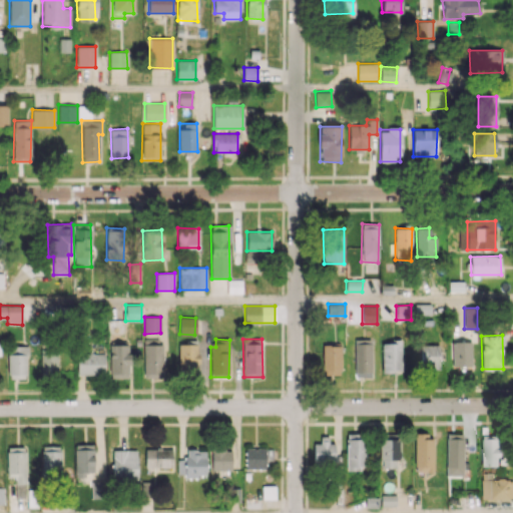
[(402,342),(382,342),(381,373),(401,373),(402,342)]
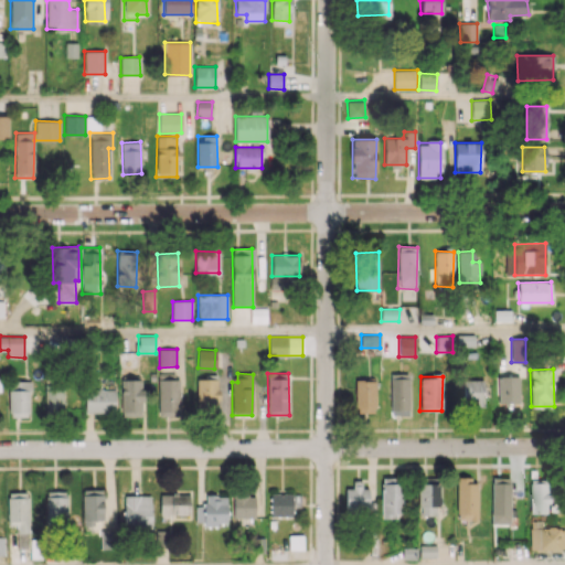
[(497,403),(519,403),(519,376),(497,376),(497,403)]
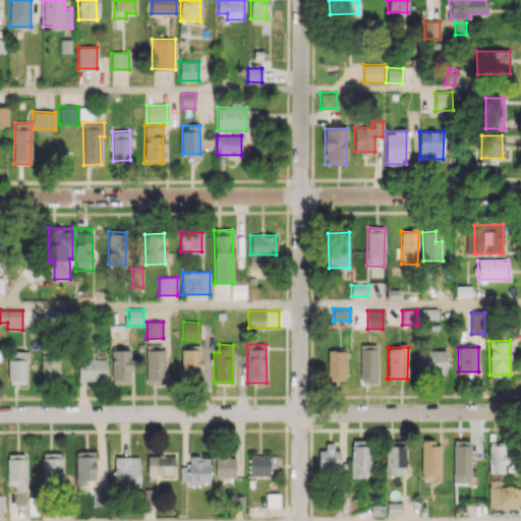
[(360,348),(359,383),(378,383),(378,349),(360,348)]
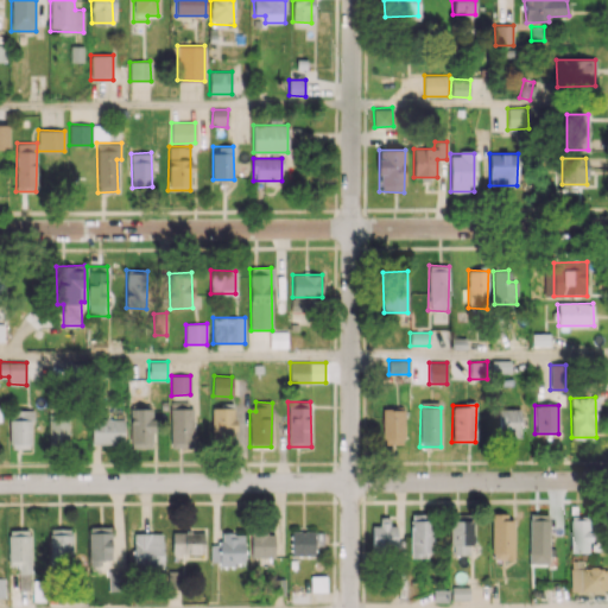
[(194,448),(195,409),(171,407),(170,448),(194,448)]
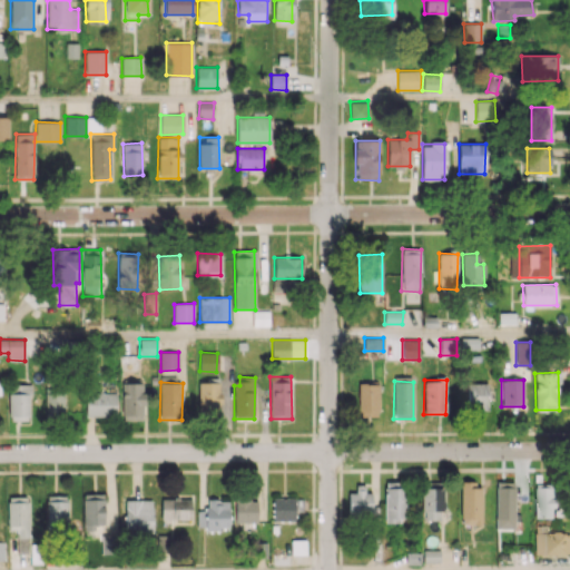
[(220,382),(198,382),(198,413),(220,413),(220,382)]
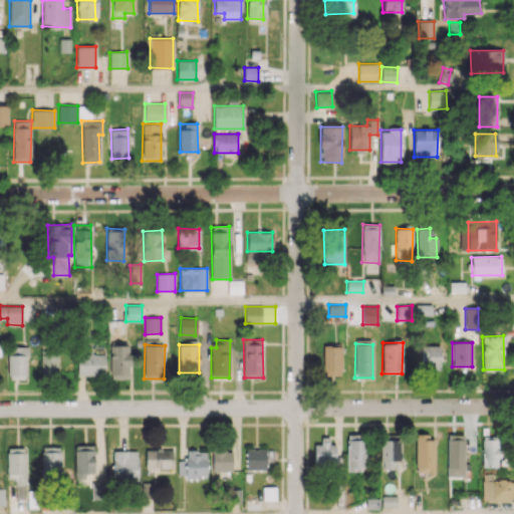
[(110,378),(130,377),(129,345),(109,346),(110,378)]
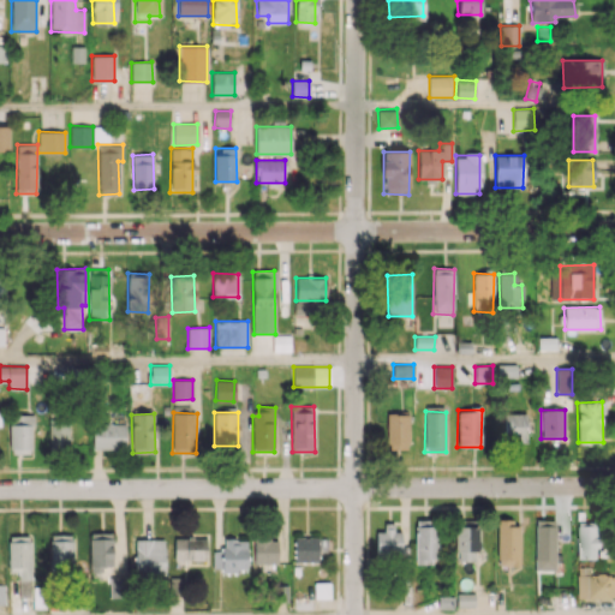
[(408,413),(387,413),(387,449),(408,449),(408,413)]
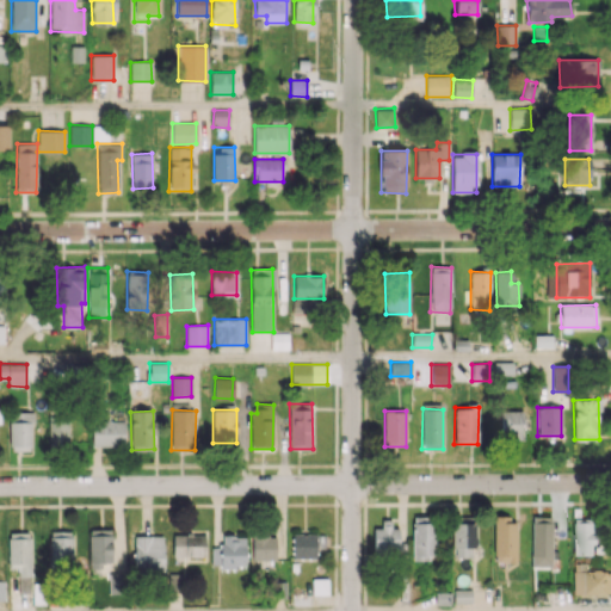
[(523,439),(523,411),(501,411),(500,438),(523,439)]
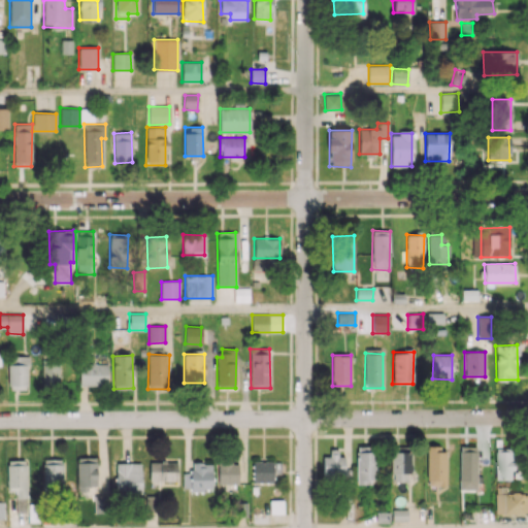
[(28,356),(8,356),(8,390),(28,389),(28,356)]
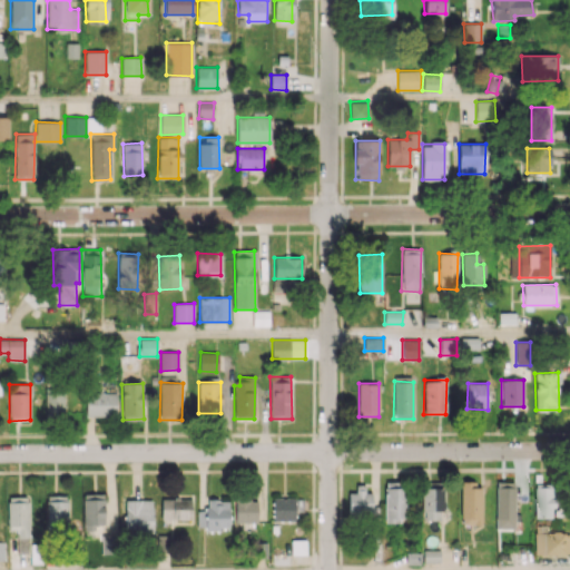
[(46,415),(64,415),(64,392),(45,393),(46,415)]
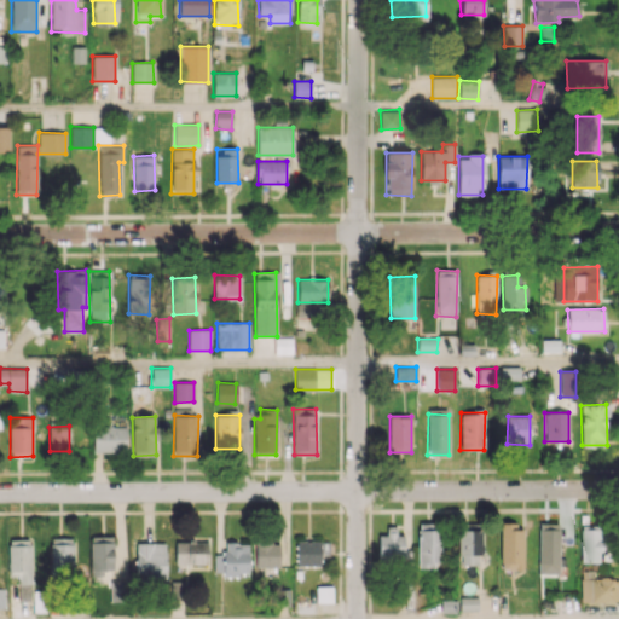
[(126,427),(93,426),(93,451),(126,451),(126,427)]
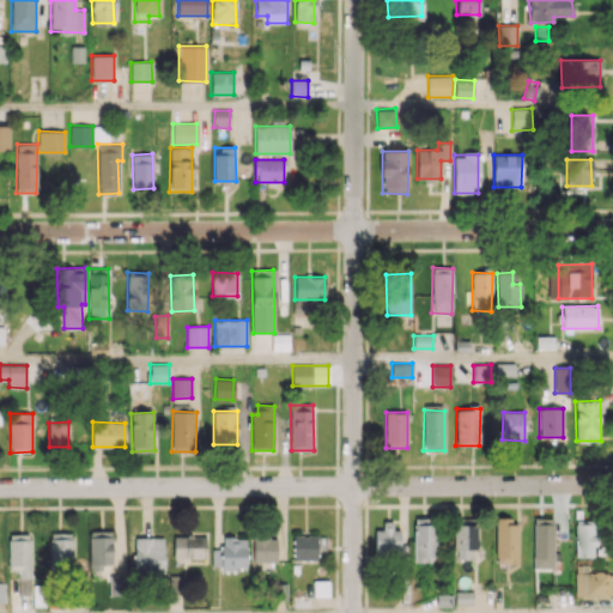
[(516,517),(495,519),(496,564),(517,564),(516,517)]
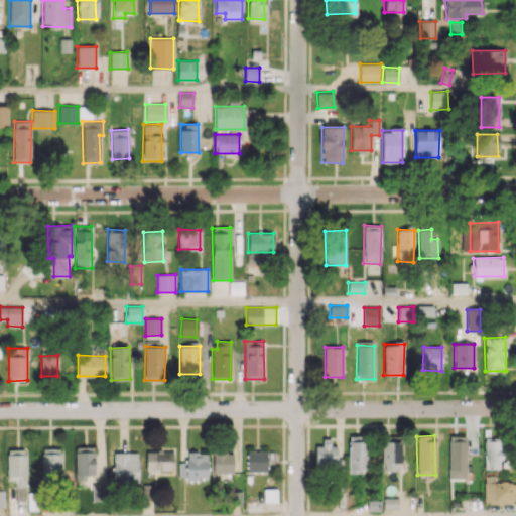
[(448,479),(466,479),(466,436),(449,436),(448,479)]
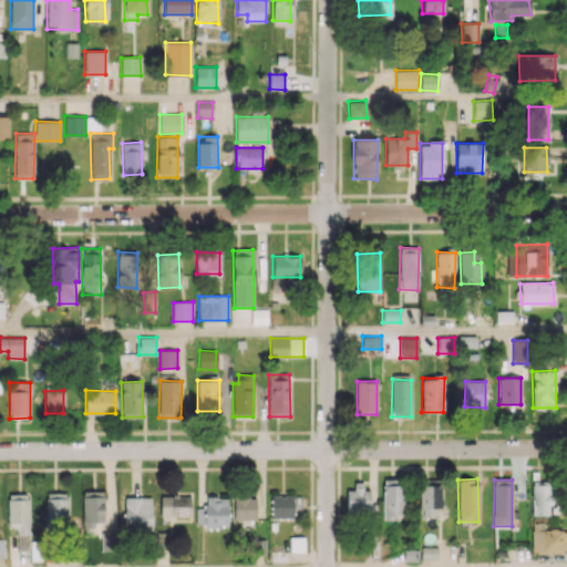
[(383,521),(401,519),(400,482),(382,482),(383,521)]
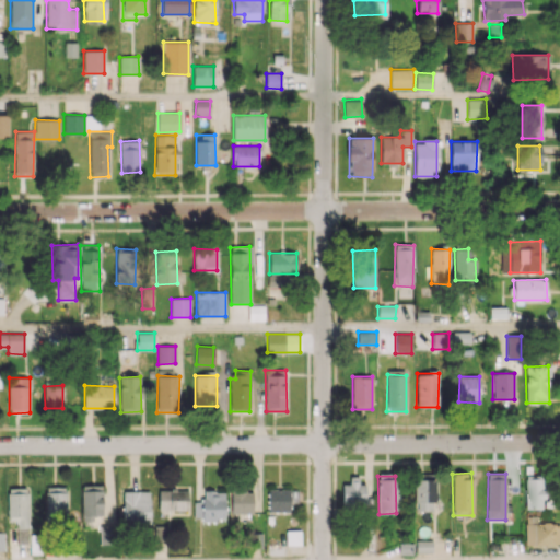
[(342,483),(342,509),(371,510),(371,498),(362,497),(363,477),(350,477),(349,483),(342,483)]
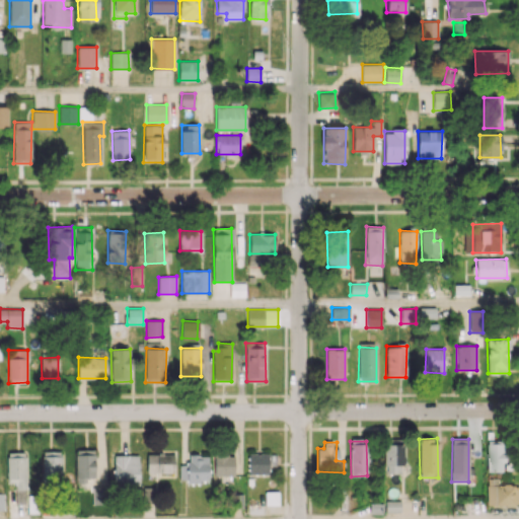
[(487,472),(505,471),(504,443),(487,443),(487,472)]
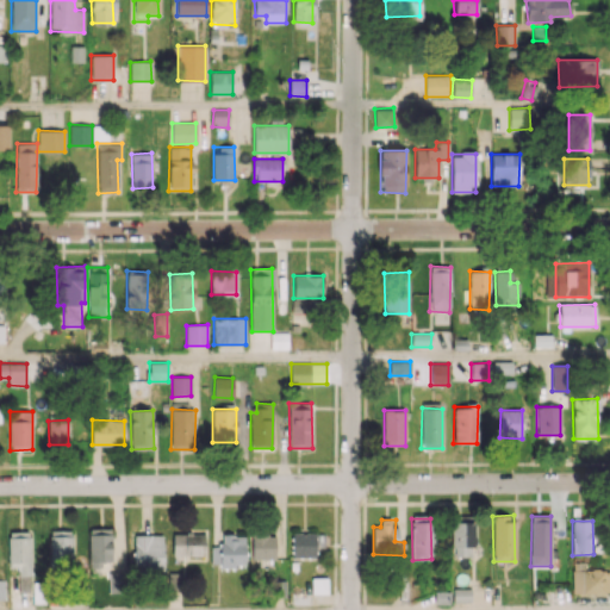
[(472,522),(452,522),(453,558),(473,558),(472,522)]
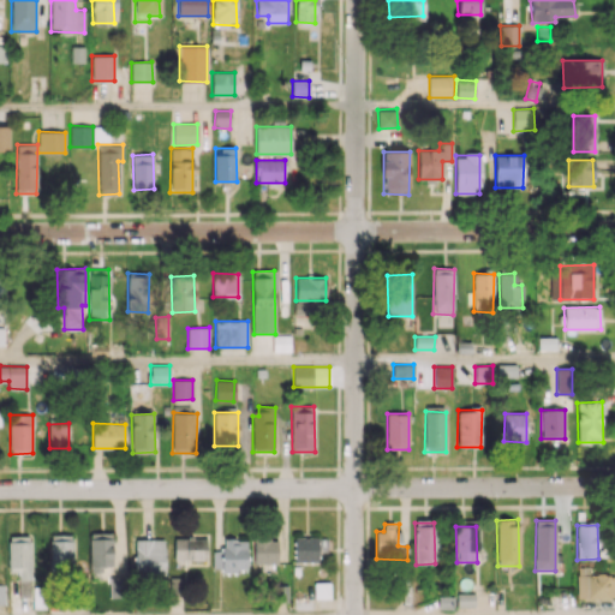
[(112,533),(90,532),(89,572),(112,572),(112,533)]
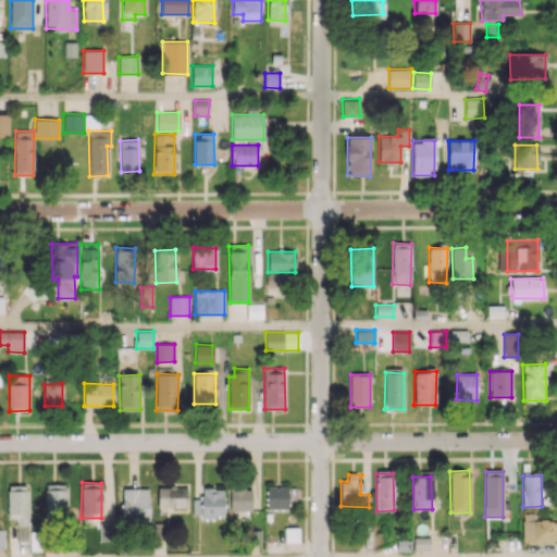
[(46,515),(64,516),(65,484),(46,484),(46,515)]
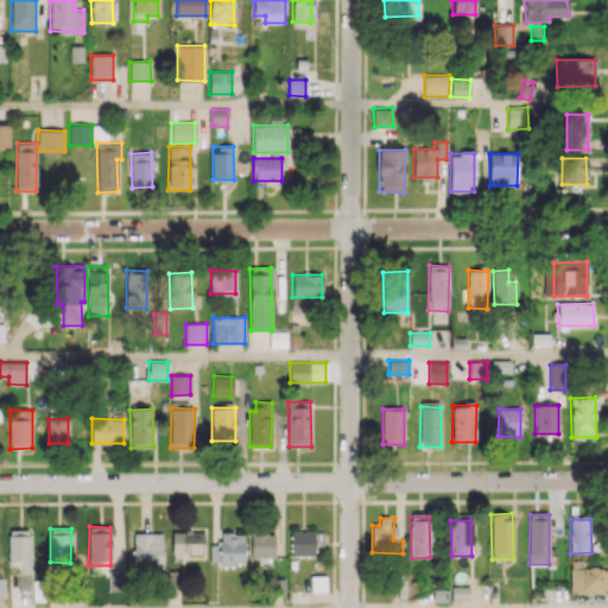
[(8,565),(18,565),(19,590),(31,590),(30,530),(7,531),(8,565)]
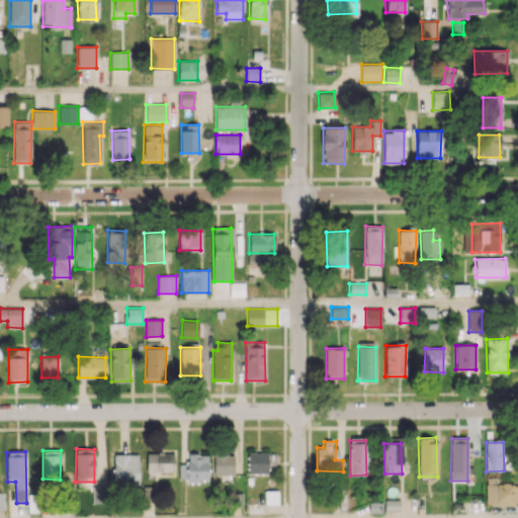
[(173,471),(174,453),(147,452),(147,471),(173,471)]
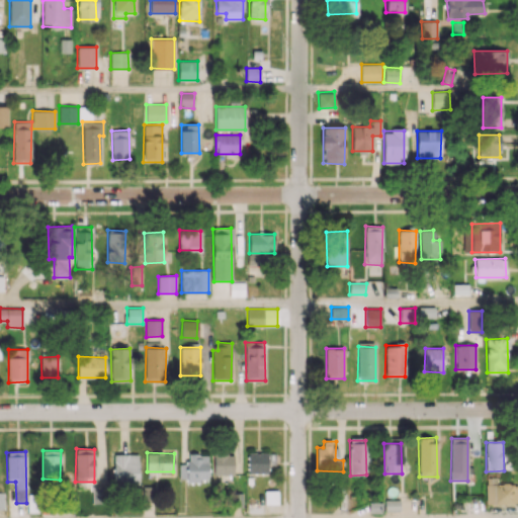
[(248,475),(268,473),(267,465),(275,465),(275,452),(248,452),(248,475)]
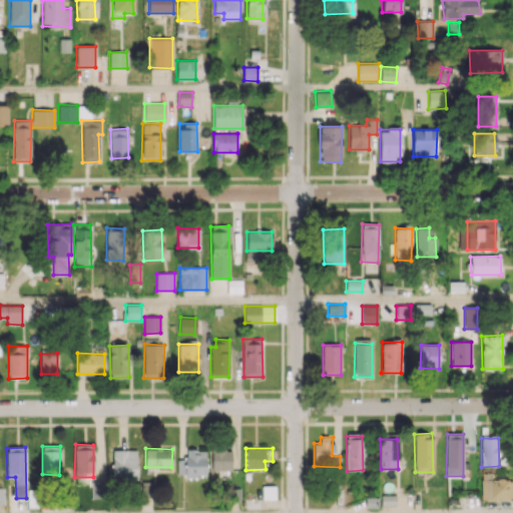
[(137,450),(113,450),(112,478),(136,479),(137,450)]
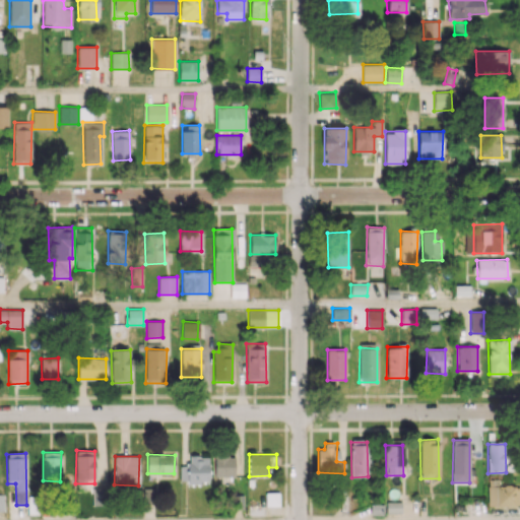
[(209,482),(208,456),(190,456),(190,464),(180,465),(181,483),(209,482)]
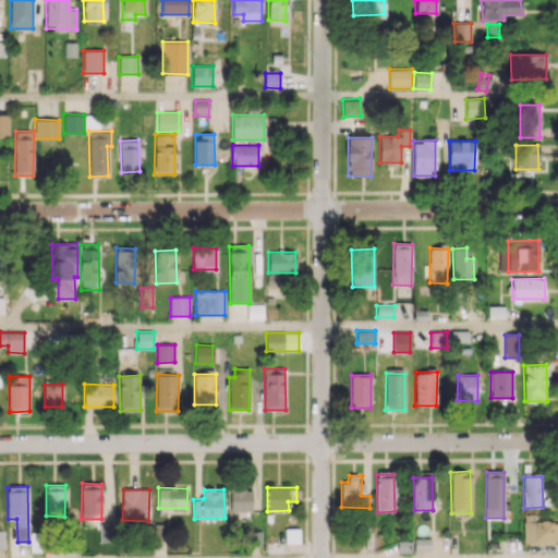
[(252,490),(231,489),(230,511),(252,512),(252,490)]
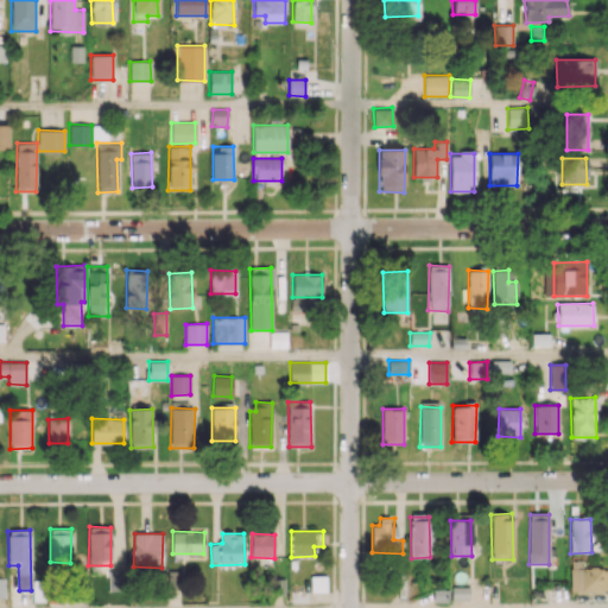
[(570,593),(607,590),(607,588),(607,568),(583,568),(583,561),(570,562),(570,593)]
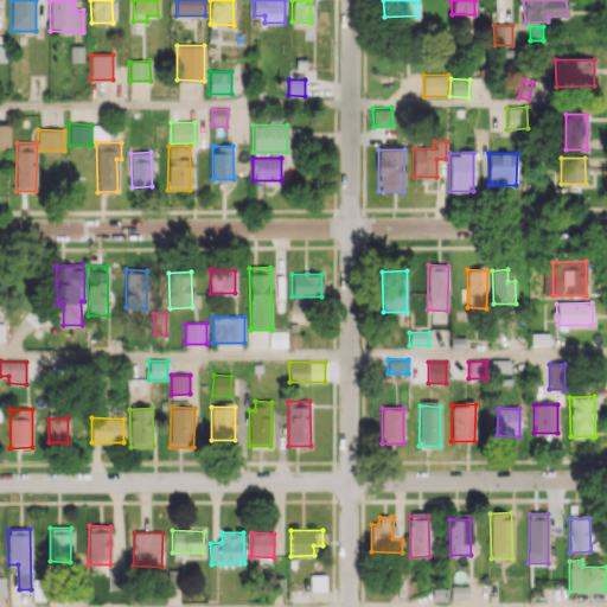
[(123,590),(123,570),(108,569),(108,589),(123,590)]
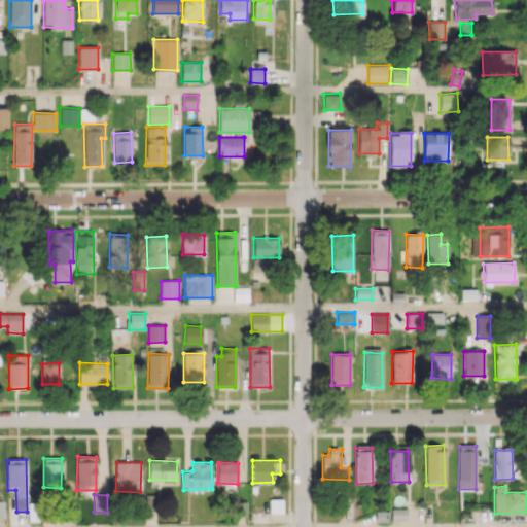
[(156,511),(156,497),(146,497),(145,511),(156,511)]
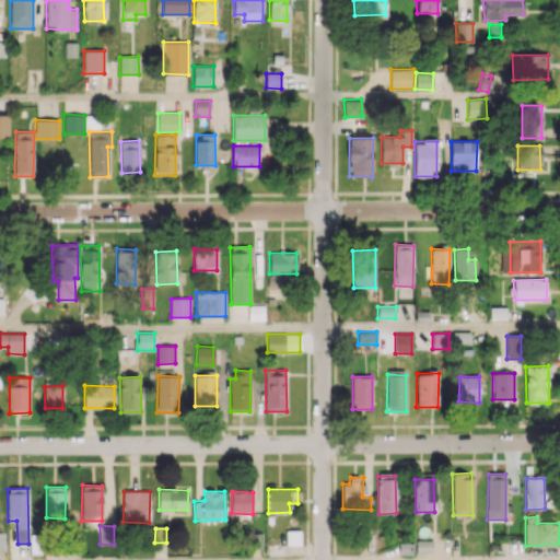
[(287,545),(301,545),(301,531),(287,531),(287,545)]
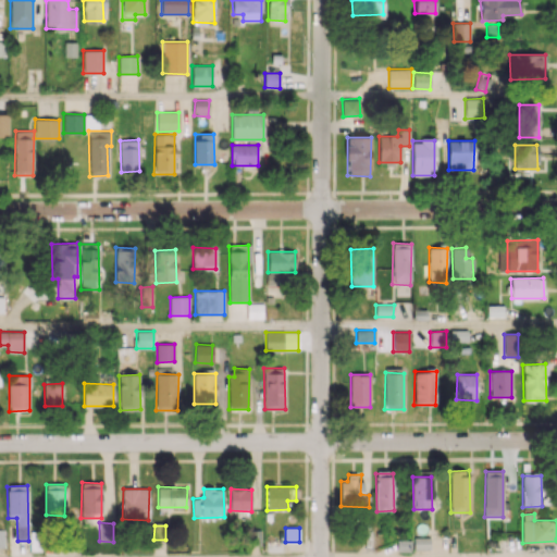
[(413,549),(430,549),(430,537),(413,537),(413,549)]
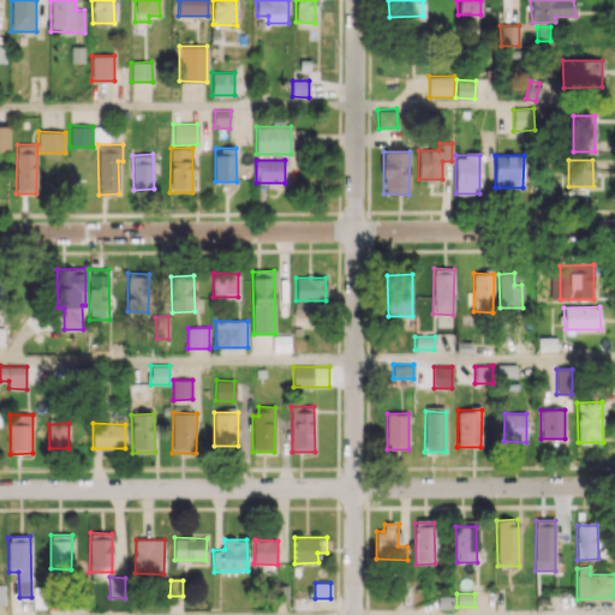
[(439,609),(453,608),(453,597),(437,597),(439,609)]
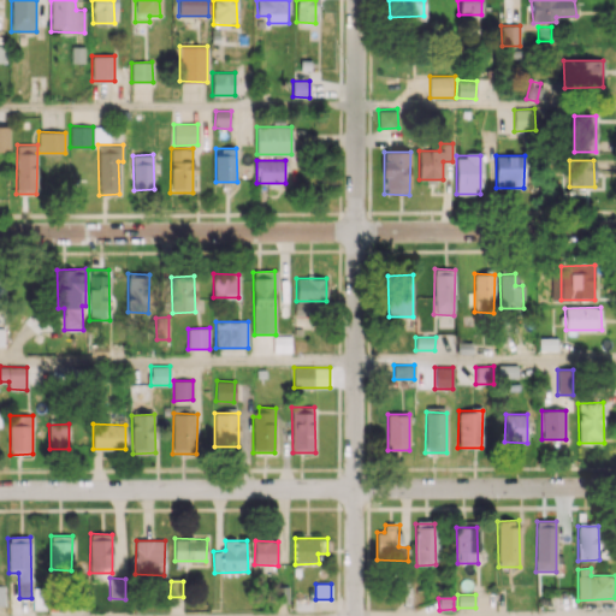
All buildings are outlined.
